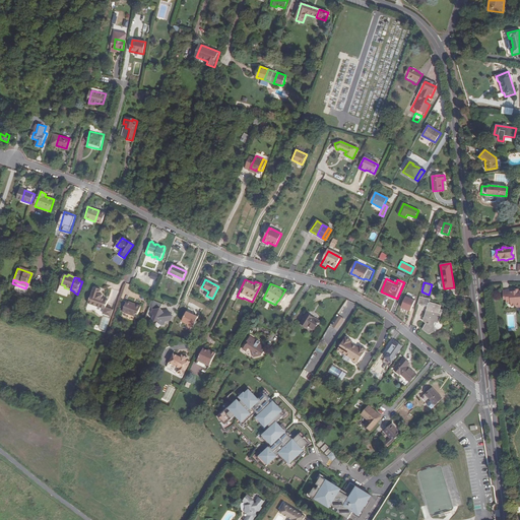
[(105,310),(105,308),(108,301),(103,298),(101,298),(101,296),(100,296),(101,290),(93,288),(87,305),(105,310)]
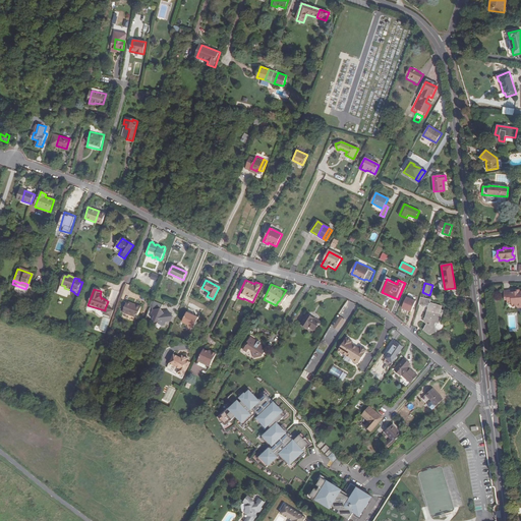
[(519,310),(520,309),(520,294),(520,295),(520,293),(516,294),(516,296),(512,297),(512,295),(505,296),(506,305),(508,305),(509,308),(513,307),(513,308),(514,311),(519,310)]
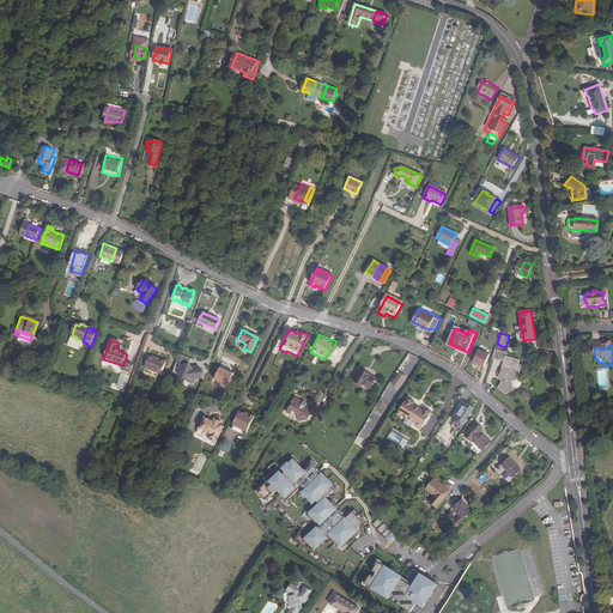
[(472,360),(483,366),(489,354),(478,349),(472,360)]
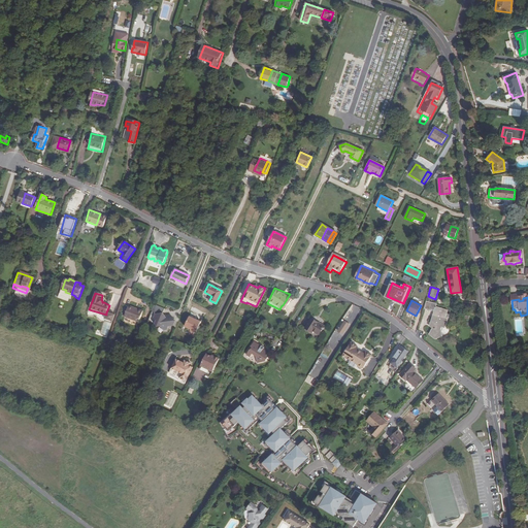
[(426,301),(424,309),(431,311),(431,310),(434,310),(429,326),(432,328),(429,334),(435,339),(441,336),(440,331),(441,327),(444,328),(448,318),(446,318),(448,310),(435,306),(436,304),(426,301)]
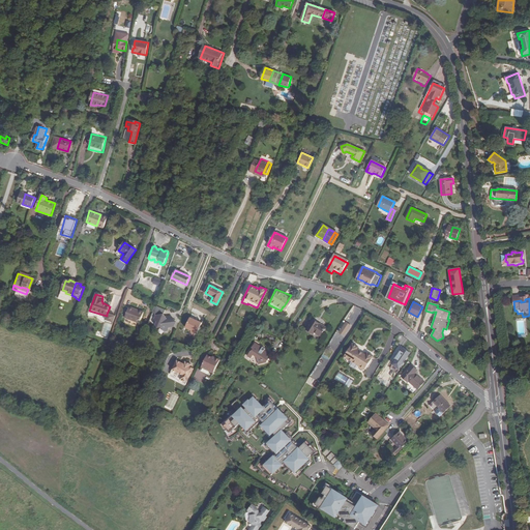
[(164,316),(166,311),(155,305),(154,306),(153,311),(156,316),(155,319),(157,322),(156,325),(158,328),(162,327),(164,331),(168,330),(169,328),(172,327),(175,321),(173,320),(172,320),(170,317),(167,318),(166,318),(165,318),(165,317),(164,316)]
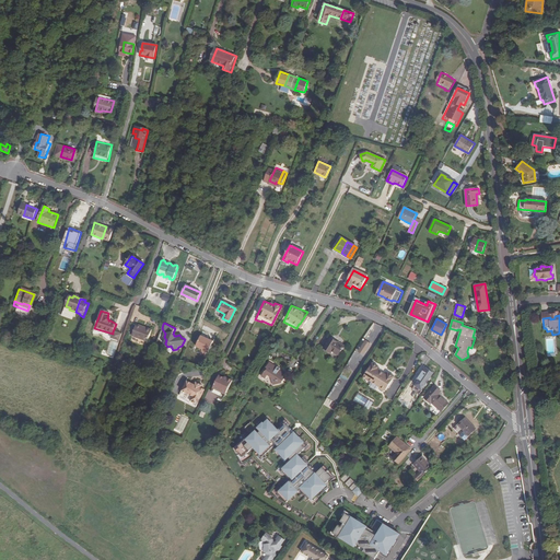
[(141,329),(142,327),(136,325),(131,337),(147,342),(151,331),(146,329),(146,330),(141,329)]
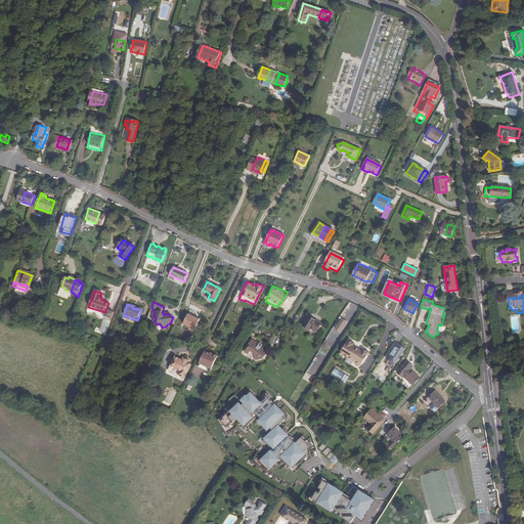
[(105,310),(105,312),(103,316),(112,319),(114,313),(105,310)]
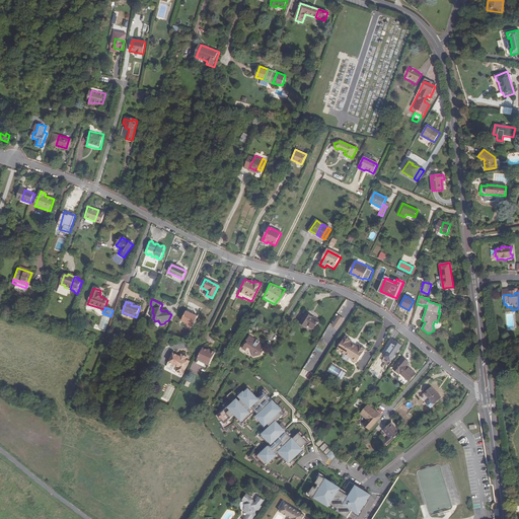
[(182,320),(196,326),(201,315),(188,309),(182,320)]
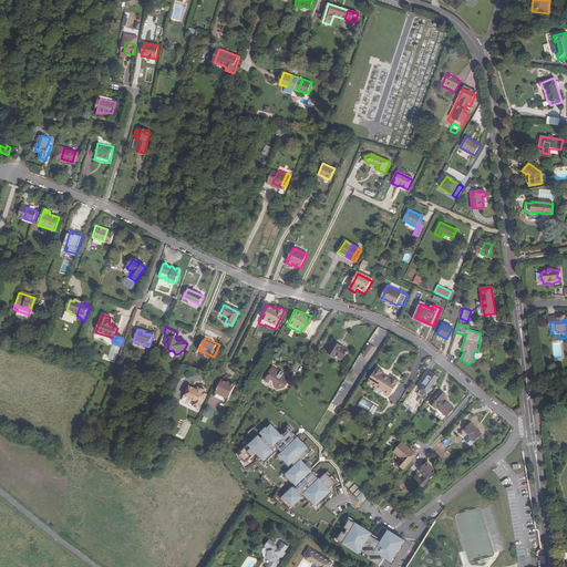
[(328,352),(336,357),(337,356),(342,359),(348,351),(334,342),(328,352)]
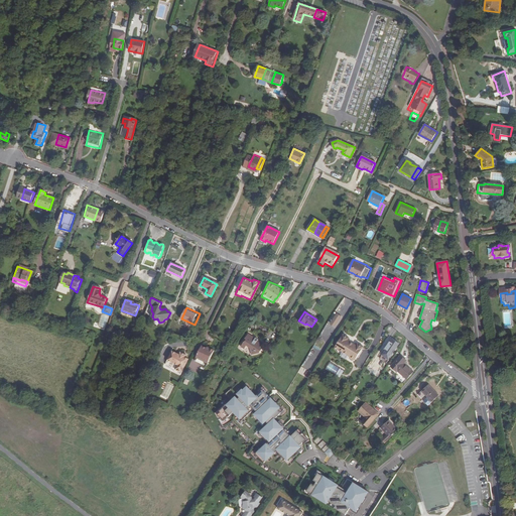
[(109,315),(102,313),(97,328),(105,331),(109,315)]
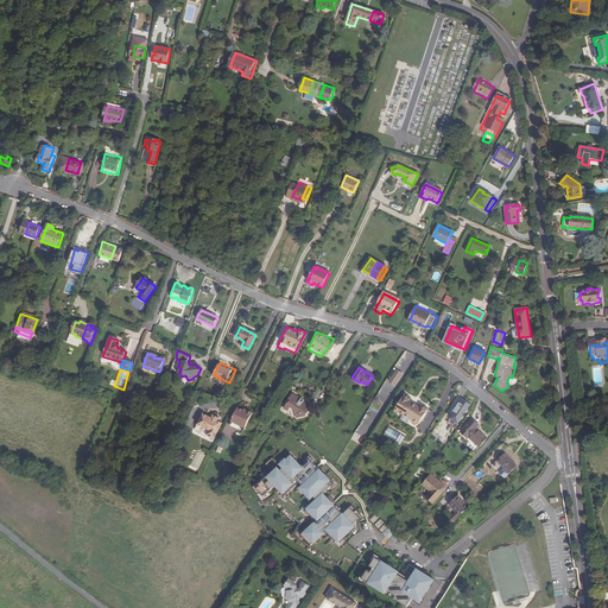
[(397,369),(392,378),(397,380),(401,373),(397,369)]
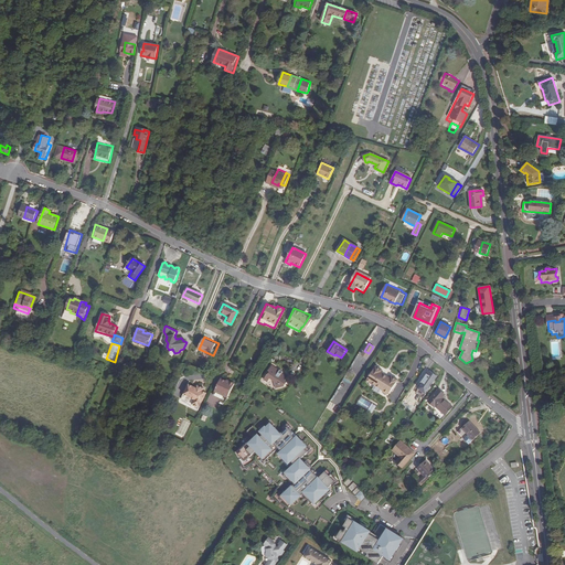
[(284,361),(283,352),(272,353),(273,362),(284,361)]
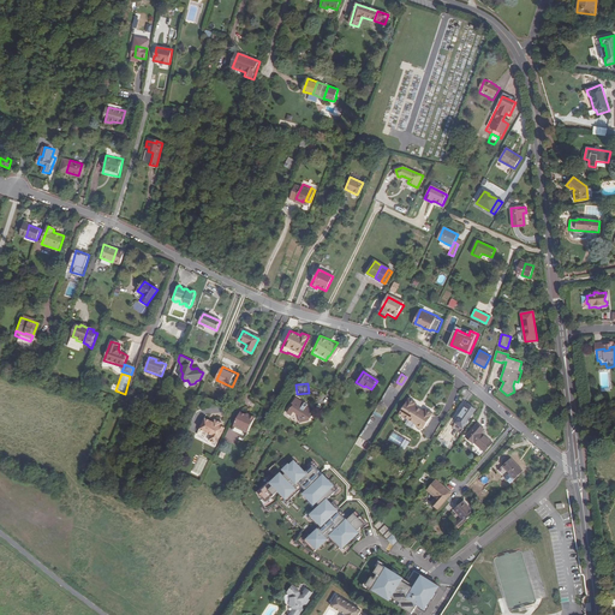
[(290,410),(293,413),(296,410),(300,412),(302,421),(309,419),(308,416),(309,415),(312,417),(315,413),(312,412),(315,406),(311,404),(310,405),(309,404),(310,401),(306,399),(306,400),(297,395),(294,401),(296,401),(293,405),(290,410)]
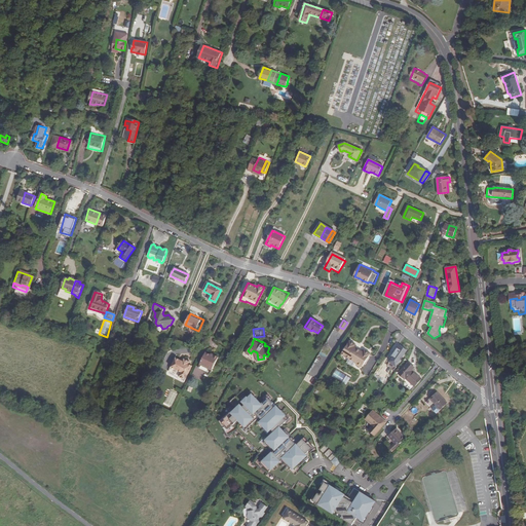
[(350,342),(342,354),(357,364),(357,365),(357,366),(361,368),(362,368),(363,367),(363,368),(371,354),(365,351),(364,353),(361,351),(360,351),(358,350),(358,349),(354,347),(355,345),(350,342)]
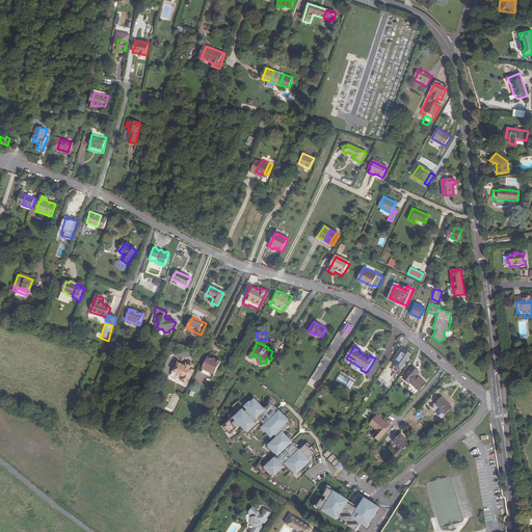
[(397,360),(405,365),(411,354),(406,351),(404,353),(402,352),(397,360)]
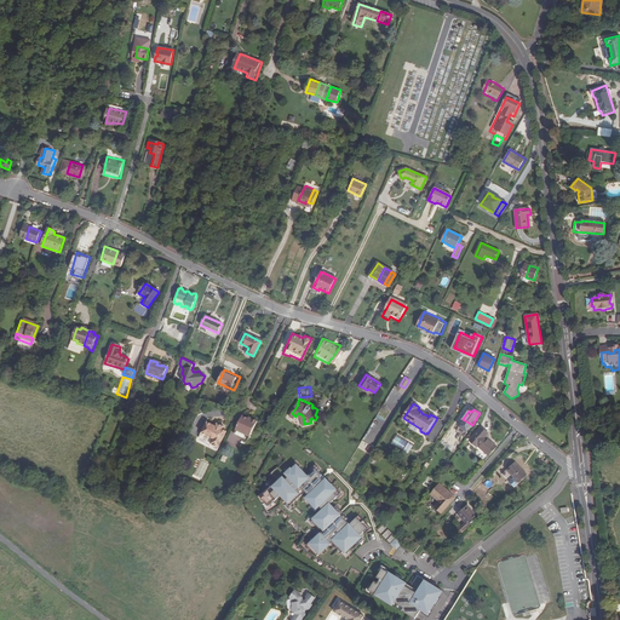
[(246,441),(254,422),(252,420),(252,422),(242,417),(234,435),(246,441)]
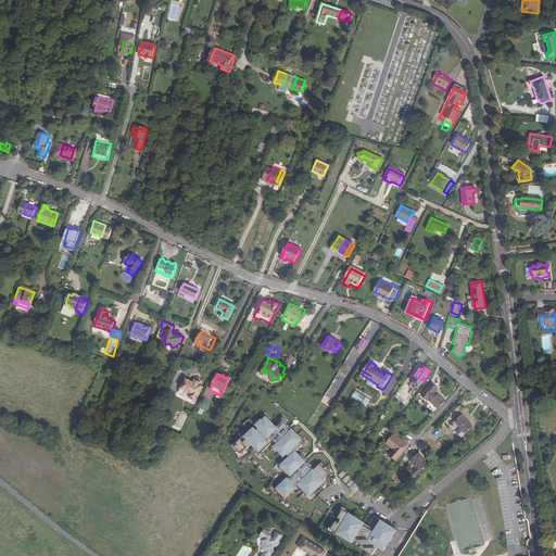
[(342,379),(343,375),(339,374),(338,379),(336,378),(333,384),(338,384),(339,378),(342,379)]
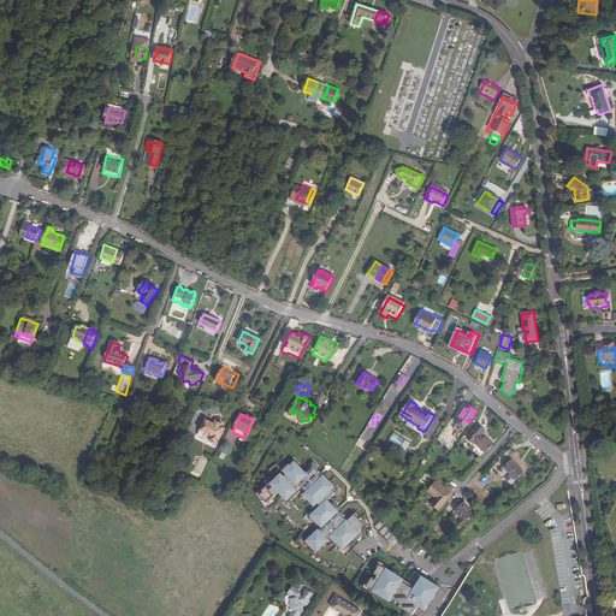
[(253,419),(244,438),(246,439),(255,420),(253,419)]
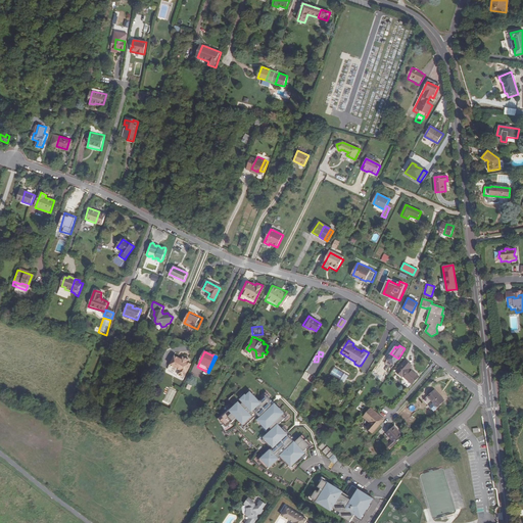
[(177,367),(173,374),(184,379),(191,365),(187,364),(188,362),(183,359),(181,361),(174,358),(171,365),(177,367)]
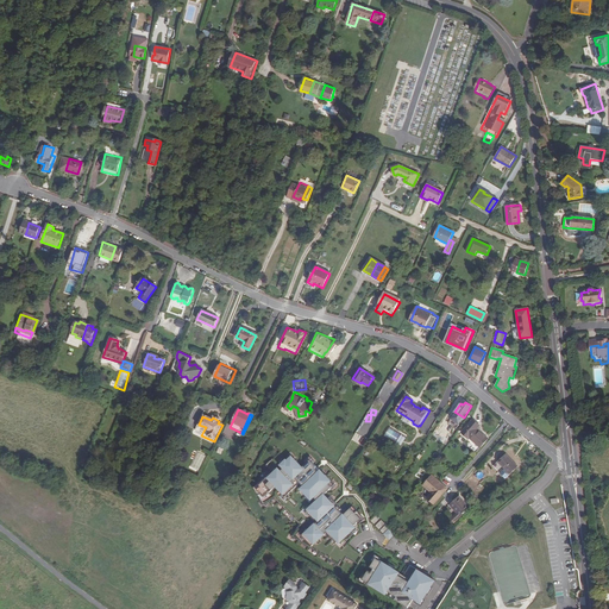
[(466,435),(481,447),(488,439),(477,429),(478,427),(472,421),(463,432),(466,435)]
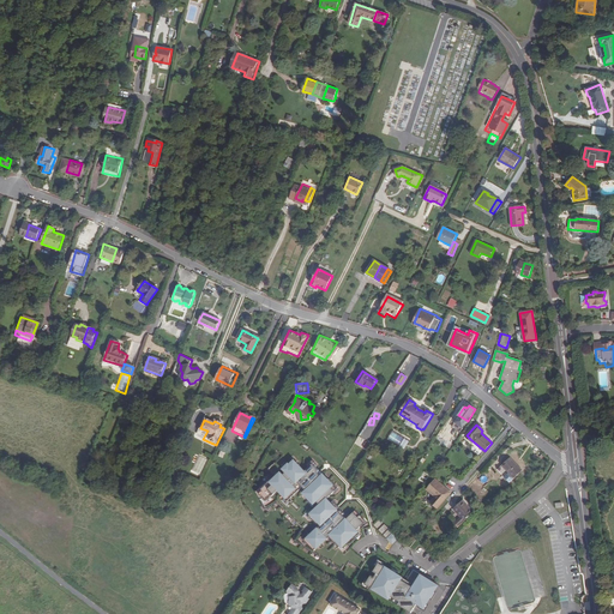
[(197,435),(203,439),(208,431),(200,428),(197,435)]
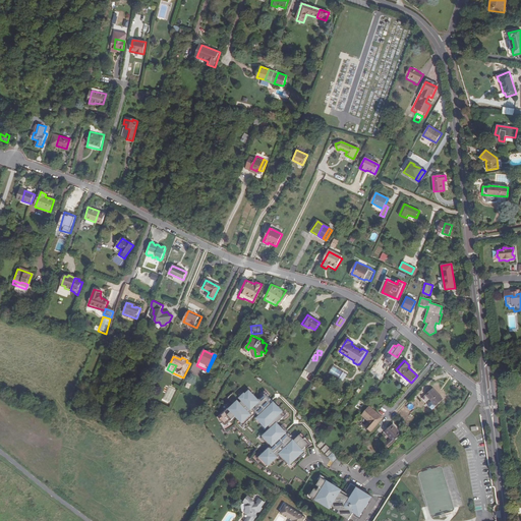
[(316,367),(308,363),(305,370),(313,373),(316,367)]
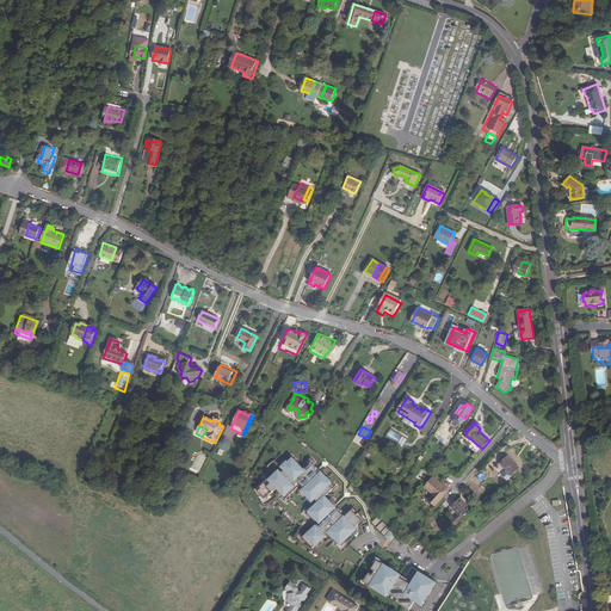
[(292,538),(339,567),(343,562),(344,563),(347,560),(358,566),(360,562),(350,555),(368,520),(390,543),(397,536),(389,529),(374,512),(356,487),(327,457),(302,438),(291,431),(275,446),(279,452),(266,466),(271,471),(253,489),(264,506),(275,500),(300,525),(292,538)]
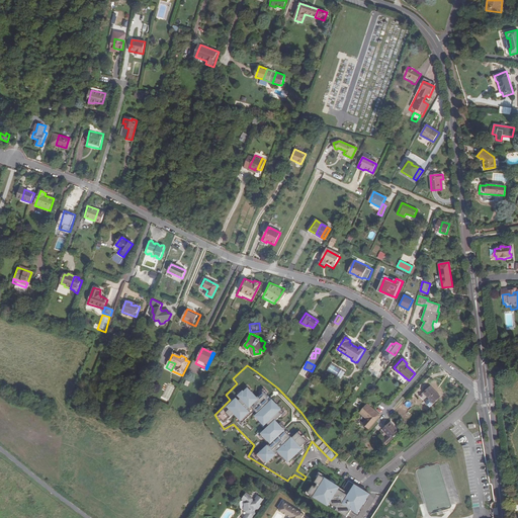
[(431,387),(424,395),(433,404),(440,398),(431,387)]
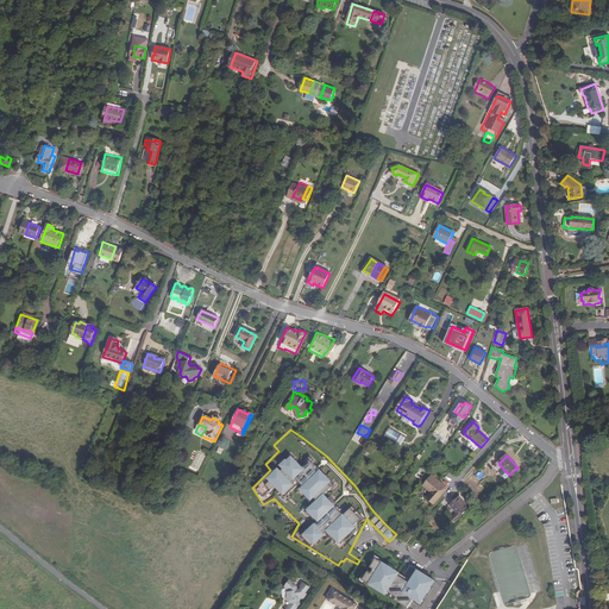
[(446,489),(431,475),(422,484),(431,493),(426,498),(433,504),(446,489)]
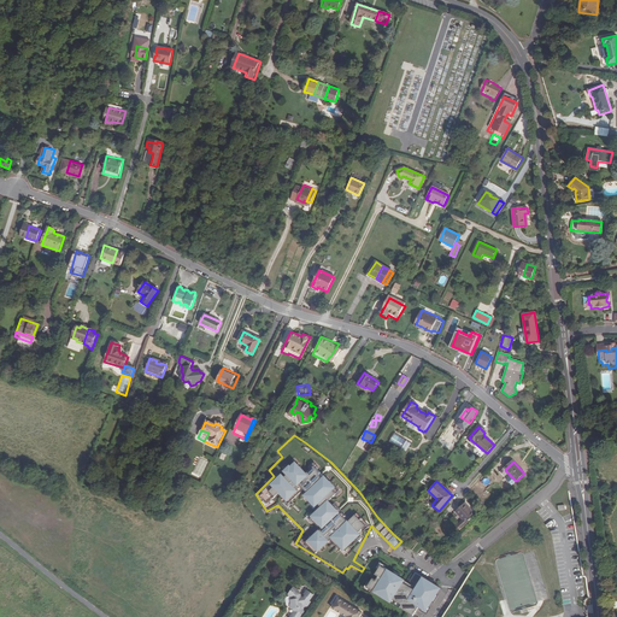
[(459,517),(468,507),(464,504),(454,512),(458,516),(459,517)]
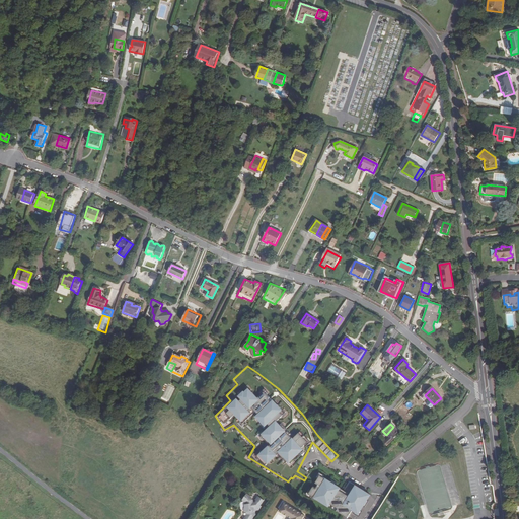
[(388,438),(385,441),(383,443),(386,446),(399,434),(393,427),(386,435),(388,438)]
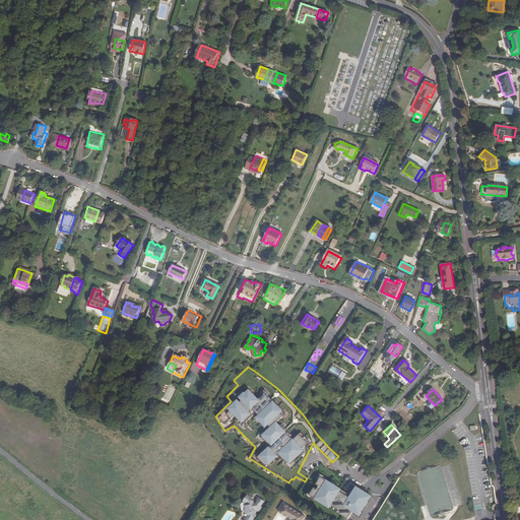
[(314,488),(309,495),(325,505),(326,502),(339,510),(337,513),(348,519),(353,511),(360,515),(370,498),(348,484),(344,493),(342,495),(339,493),(340,491),(321,476),(316,483),(319,485),(317,489),(314,488)]
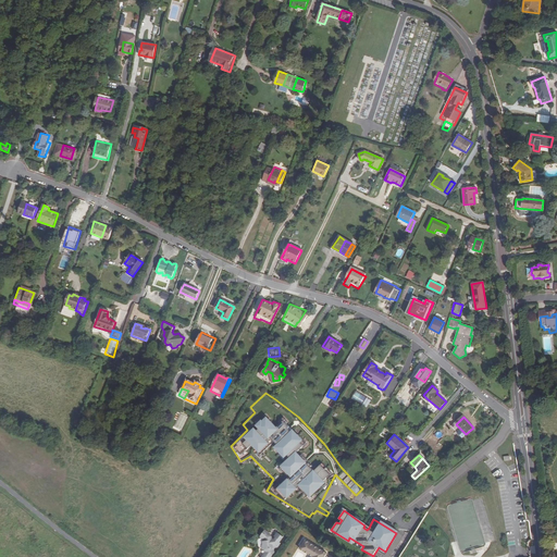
[(269,533),(264,531),(260,537),(263,540),(263,539),(264,541),(262,542),(263,544),(262,547),(262,551),(265,549),(267,553),(264,556),(263,555),(261,556),(270,556),(274,553),(273,552),(276,546),(277,547),(281,544),(279,543),(283,536),(277,533),(275,536),(275,537),(276,539),(274,540),(271,539),(271,537),(268,535),(269,533)]
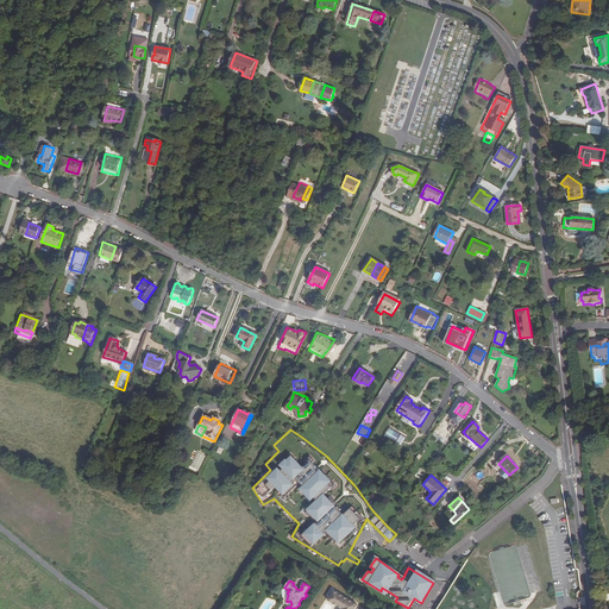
[(357,608),(360,604),(332,588),(325,598),(343,608),(341,608),(357,608)]
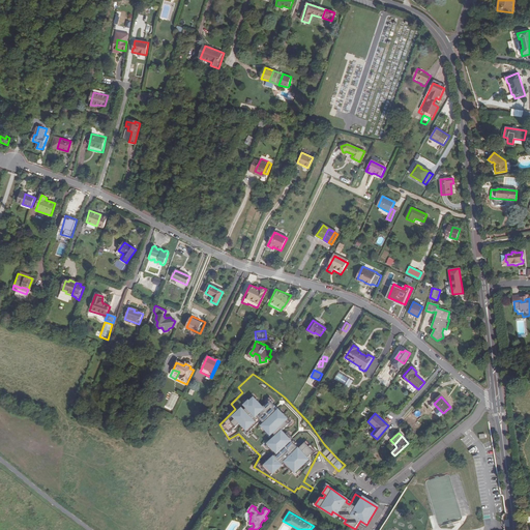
[(332,511),(331,514),(344,523),(346,520),(332,511)]
